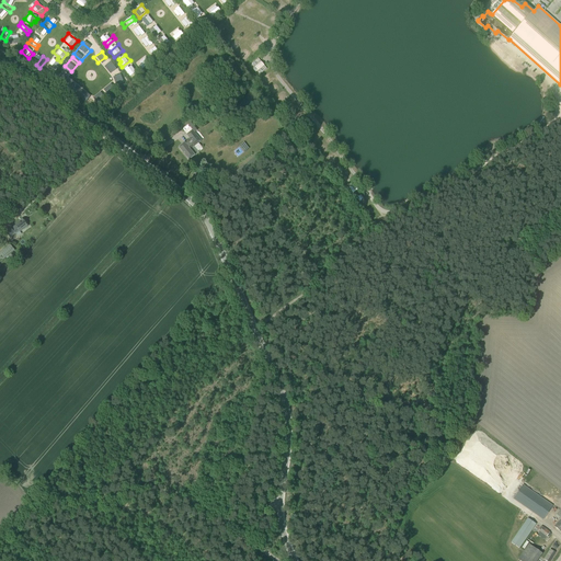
[(252,65),(254,68),(253,69),(255,73),(258,71),(261,75),(267,69),(264,66),(261,63),(259,59),(252,65)]
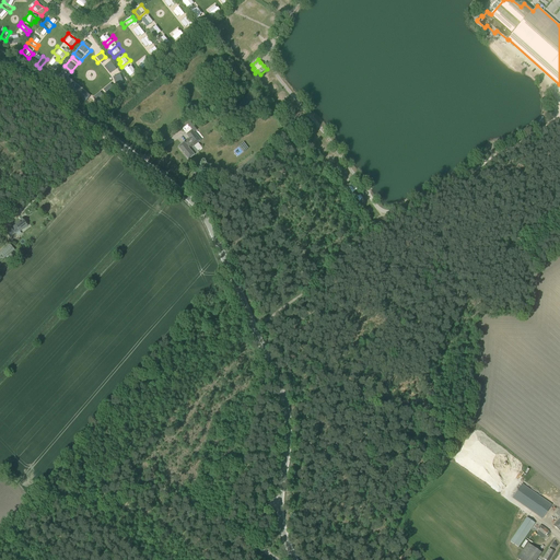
[(51,62),(47,67),(53,71),(57,67),(51,62)]
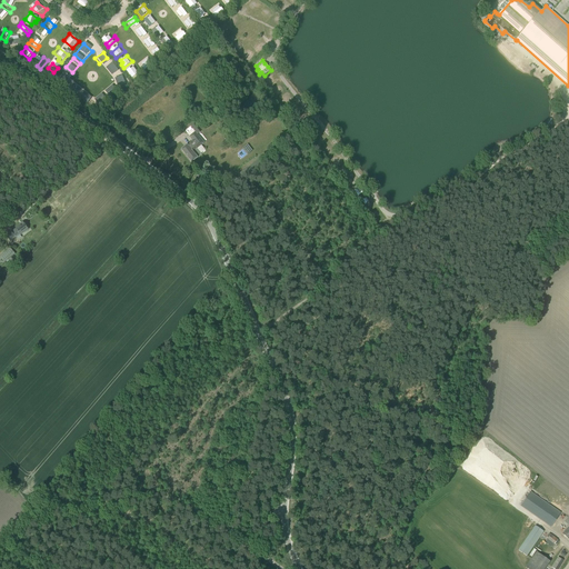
[(112,63),(102,69),(107,76),(112,72),(111,69),(115,67),(112,63)]
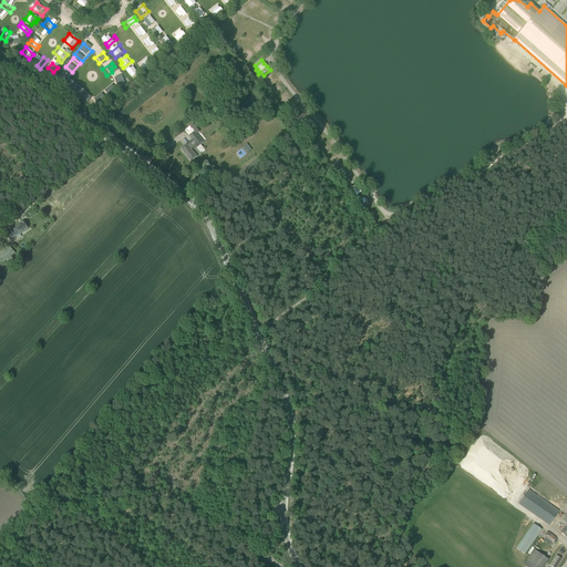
[(111,80),(113,83),(116,81),(119,84),(125,79),(120,72),(111,80)]
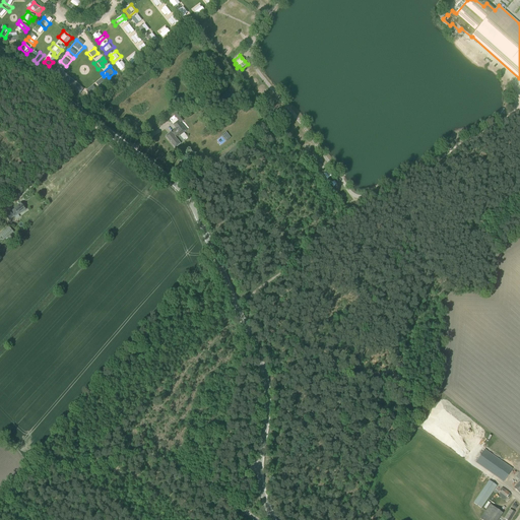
[(67,85),(72,80),(66,75),(62,81),(67,85)]
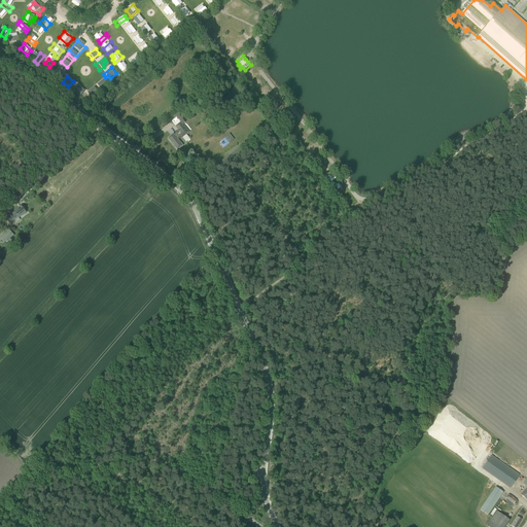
[(101,89),(107,82),(100,76),(97,78),(99,80),(96,82),(101,89)]
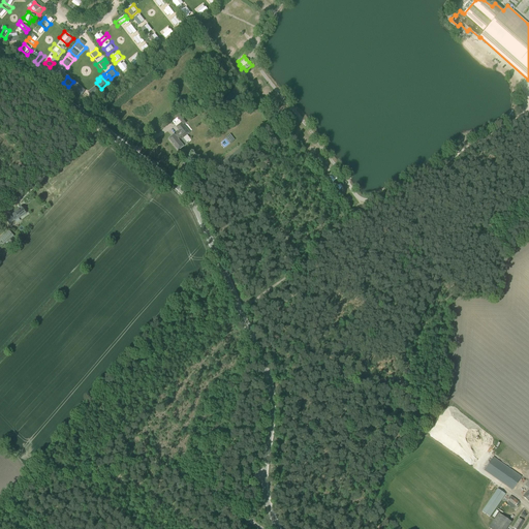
[(79,95),(86,87),(81,83),(73,91),(79,95)]
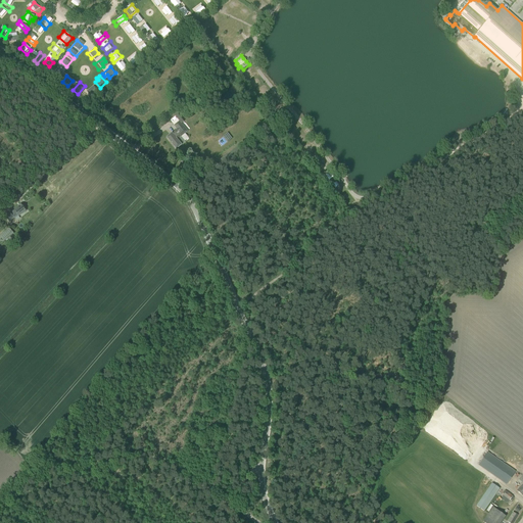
[(89,87),(82,94),(86,99),(93,92),(89,87)]
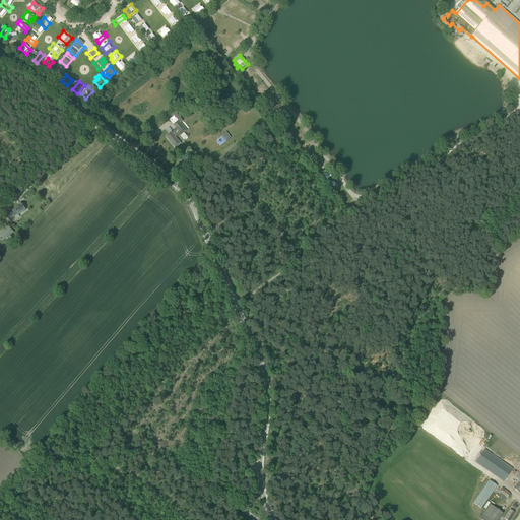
[(183,121),(177,114),(174,115),(181,123),(183,121)]
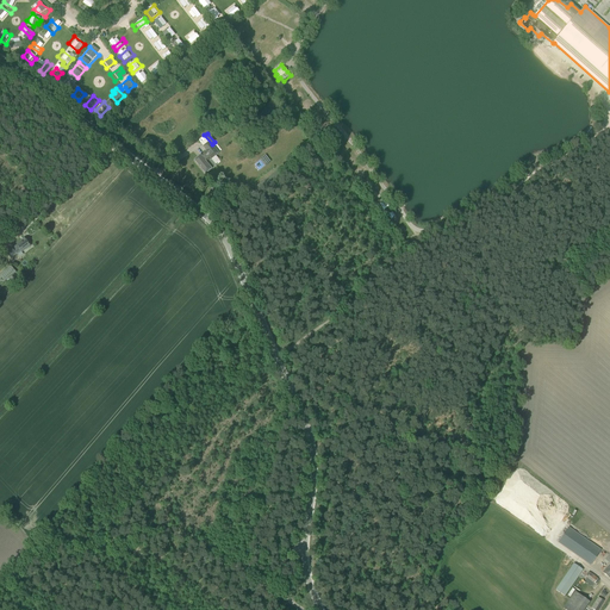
[(200,156),(194,161),(205,174),(216,166),(211,160),(218,154),(209,142),(204,147),(207,150),(200,156)]
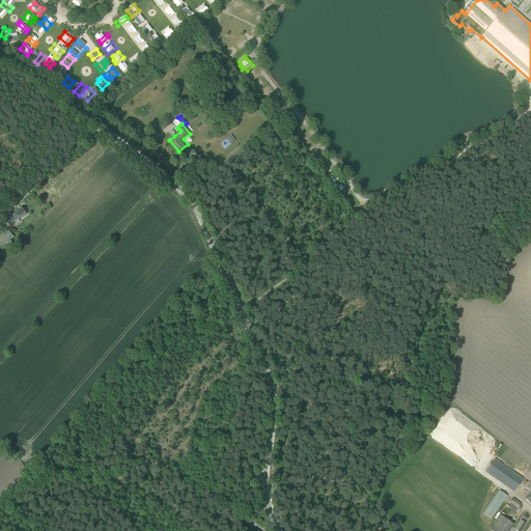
[(244,148),(224,162),(227,167),(247,154),(244,148)]
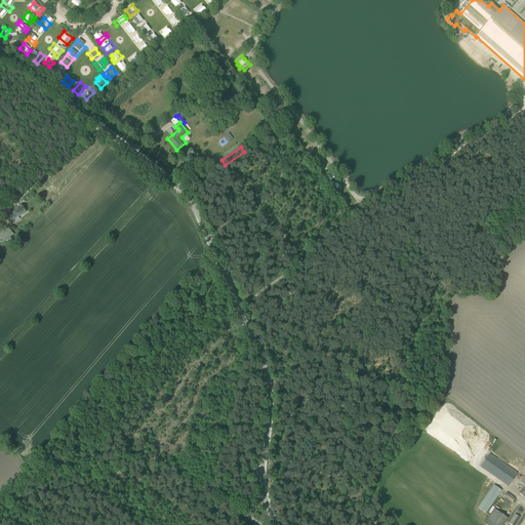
[(52,189),(57,186),(52,177),(38,186),(42,193),(51,187),(52,189)]
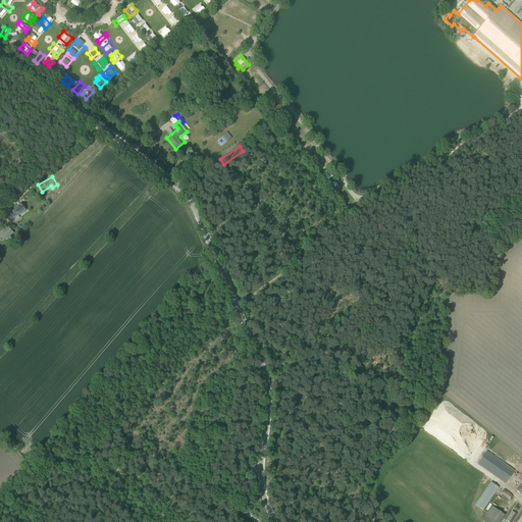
[(27,211),(20,204),(14,209),(14,210),(10,213),(10,212),(6,215),(7,217),(5,218),(4,217),(0,220),(0,224),(3,229),(10,224),(8,222),(10,220),(9,219),(13,217),(14,218),(18,215),(18,214),(21,212),(23,214),(27,211)]
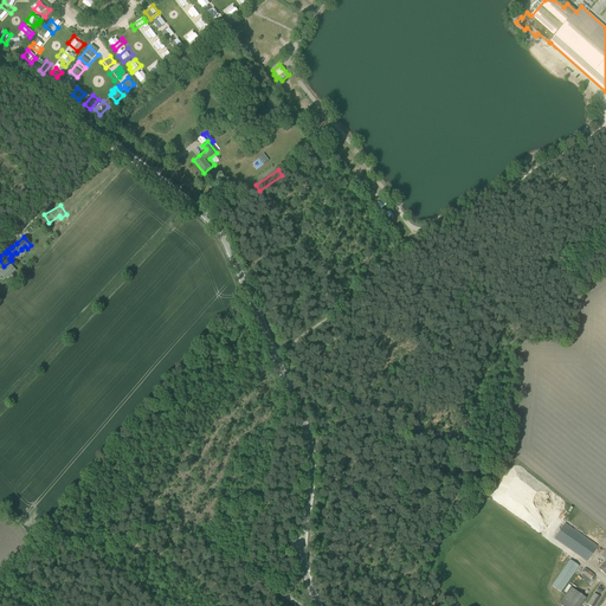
[(11,265),(0,274),(6,279),(15,271),(11,265)]
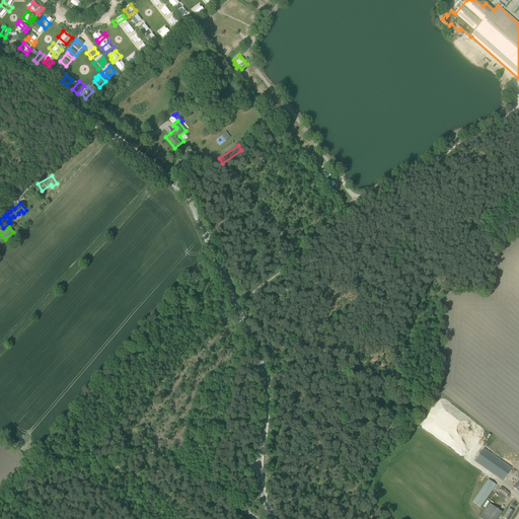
[(474,461),(503,482),(512,468),(484,449),(474,461)]
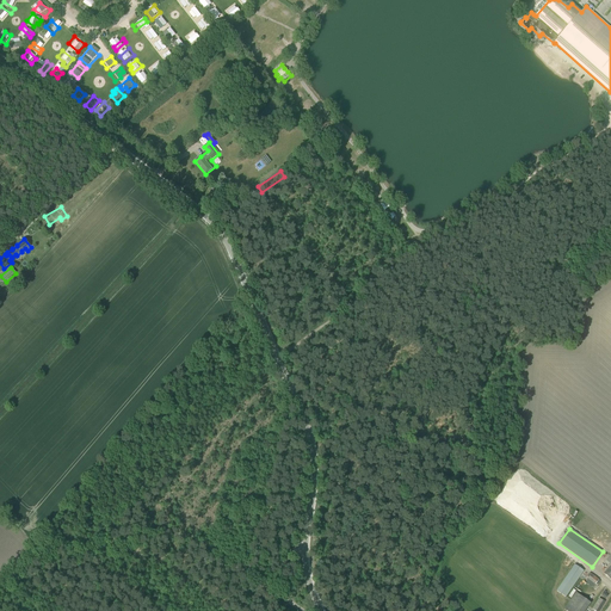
[(556,591),(566,598),(585,571),(575,565),(556,591)]
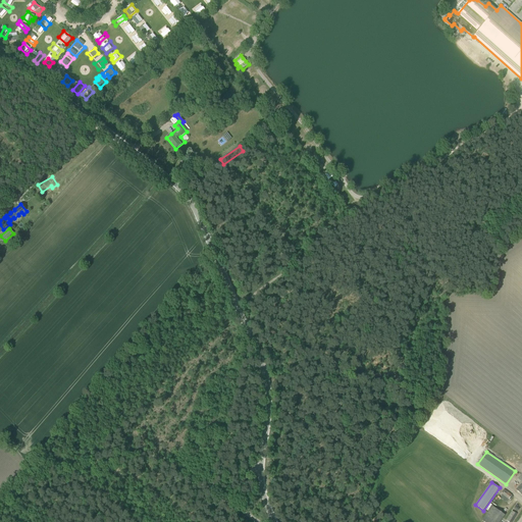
[(502,492),(503,493),(500,498),(507,502),(512,496),(506,490),(504,489),(502,492)]
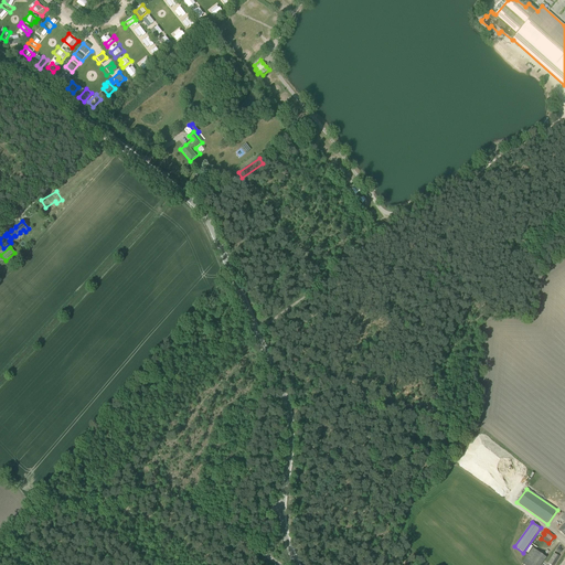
[(522,564),(523,564),(541,564),(546,557),(544,556),(533,548),(522,564)]
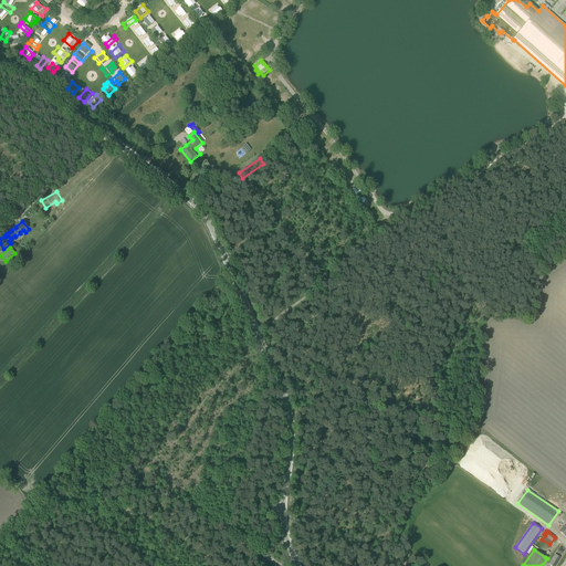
[(548,564),(548,565),(551,565),(554,565),(561,557),(555,554),(548,564)]
